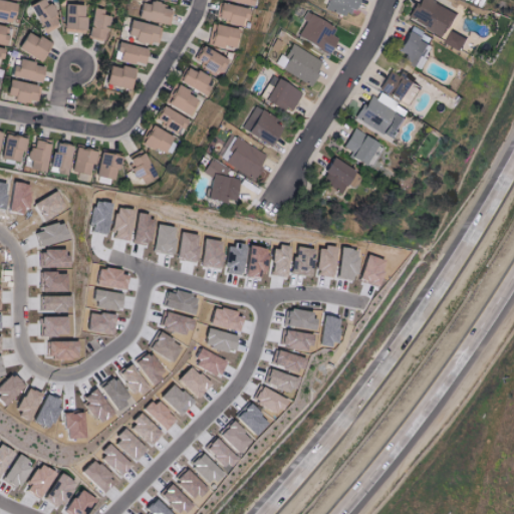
[(37,0),(27,6),(43,35),(60,25),(48,6),(46,7),(41,0),(37,0)]
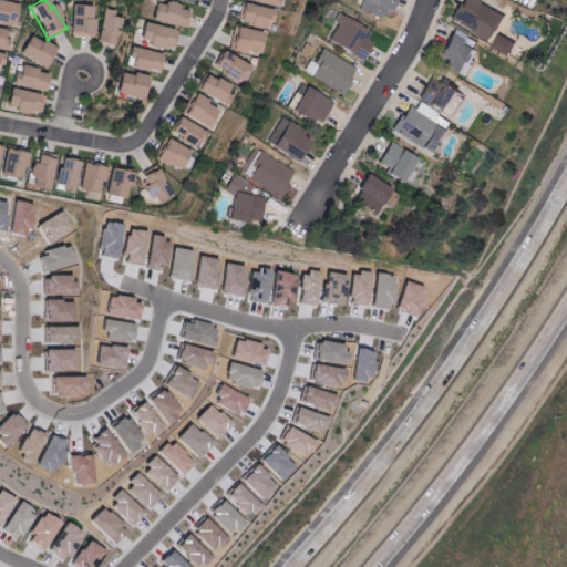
[(359,0),(357,11),(385,20),(391,0),(359,0)]
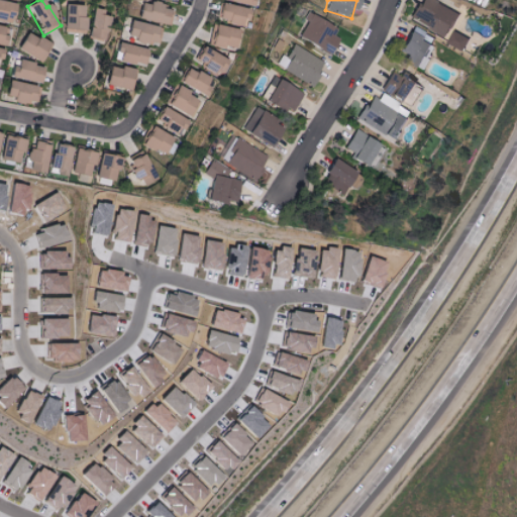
[(458,11),(428,0),(418,0),(411,21),(449,35),(458,11)]
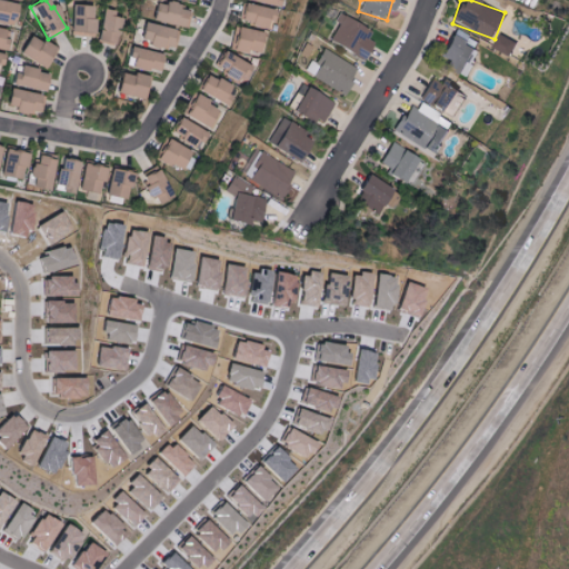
[(17,5),(0,1),(0,21),(12,25),(17,5)]
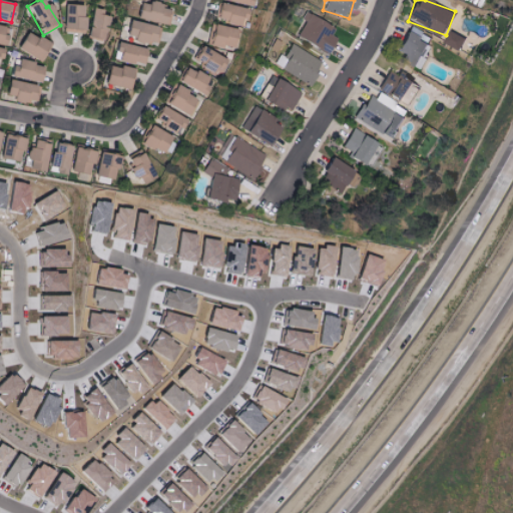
[(167,26),(170,11),(158,8),(159,5),(138,1),(134,19),(167,26)]
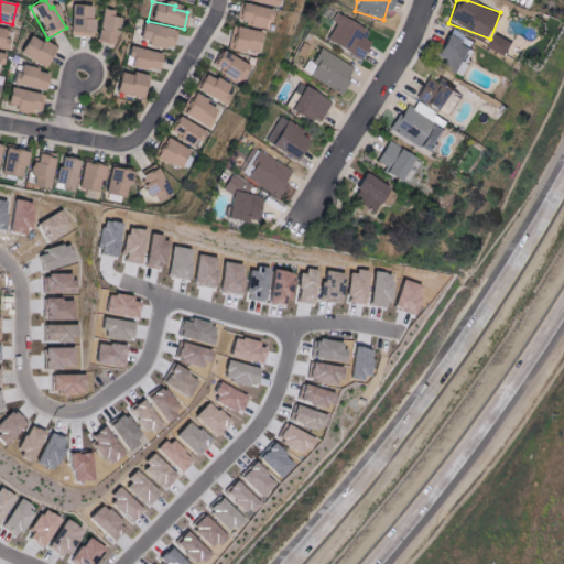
[(263,21),(270,22),(272,11),(238,3),(235,23),(262,29),(263,21)]
